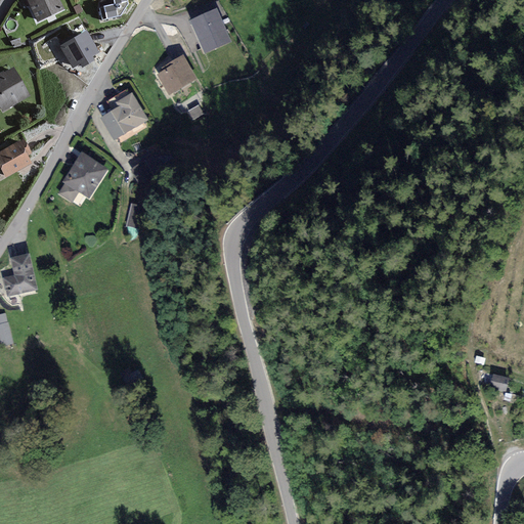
[(62,10),(57,0),(27,0),(37,22),(62,10)]
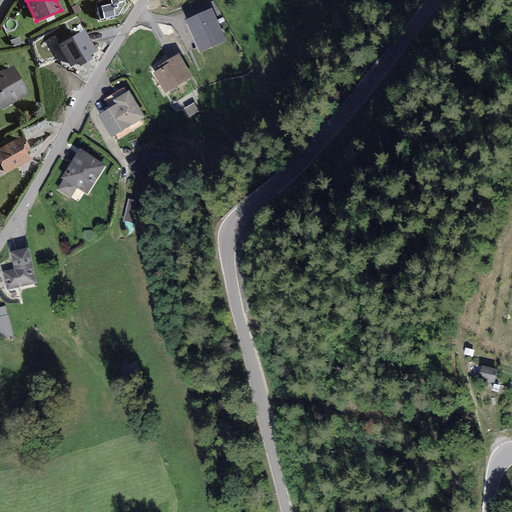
[(115,18),(124,5),(123,0),(110,0),(111,6),(95,9),(98,21),(115,18)]
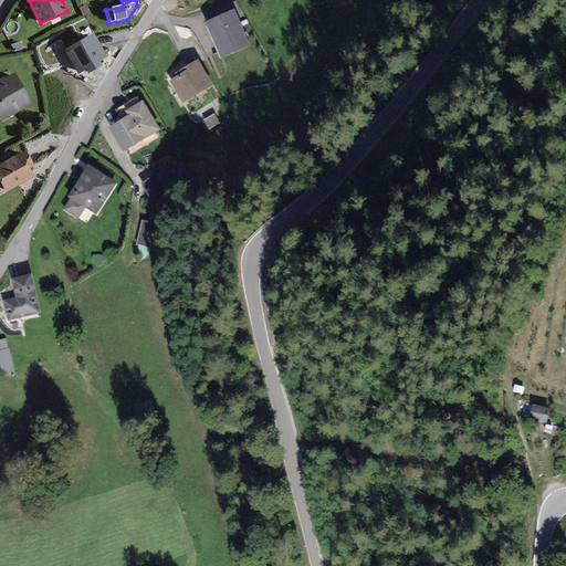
[(249,43),(236,9),(207,21),(221,55),(249,43)]
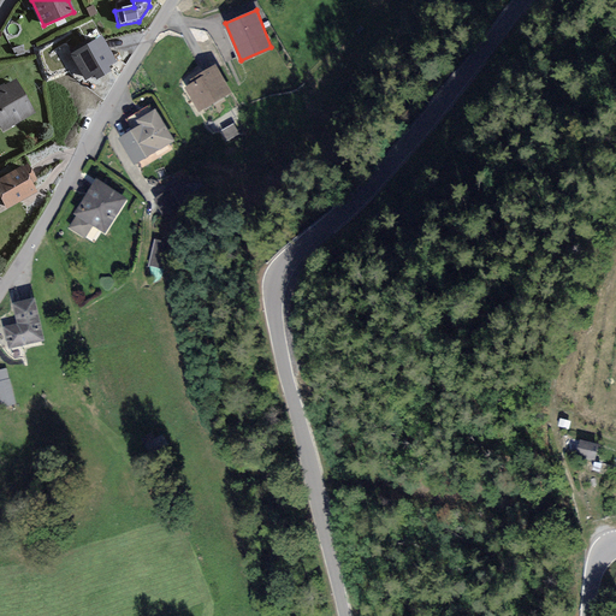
[(86,35),(89,42),(102,34),(98,28),(86,35)]
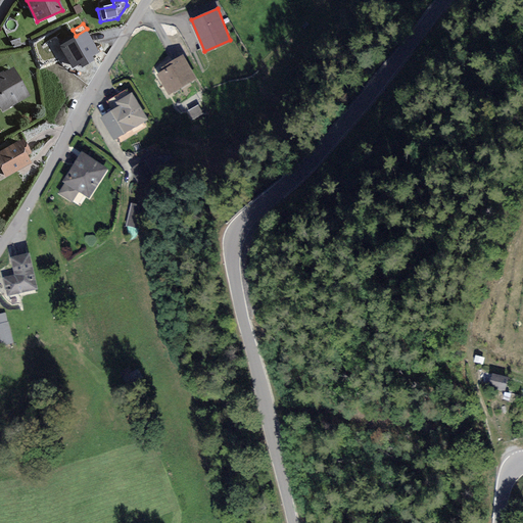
[(97,53),(86,34),(60,48),(70,67),(97,53)]
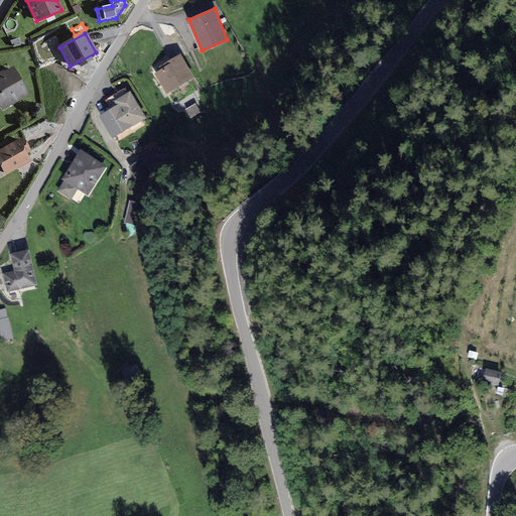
[(192,77),(181,55),(161,66),(163,69),(157,72),(166,90),(192,77)]
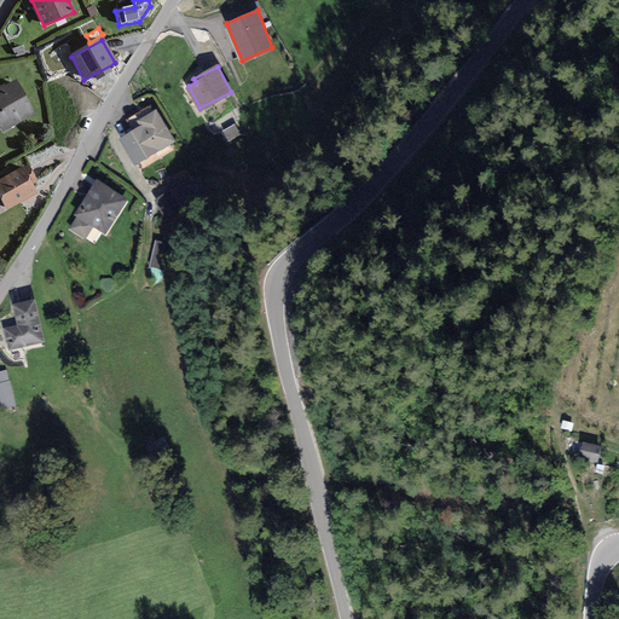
[(33,115),(15,82),(0,90),(0,129),(1,132),(33,115)]
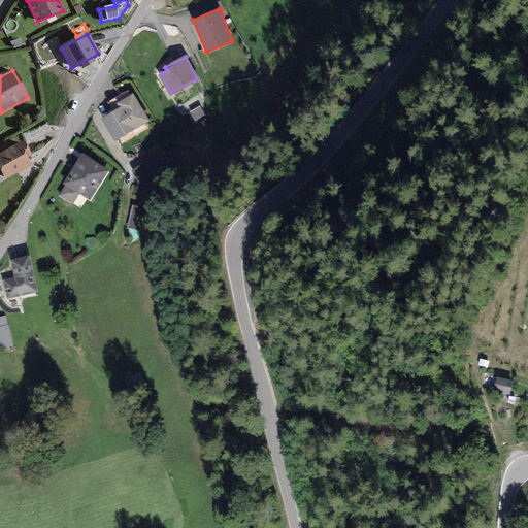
[(147,119),(133,93),(116,102),(120,108),(104,118),(116,137),(147,119)]
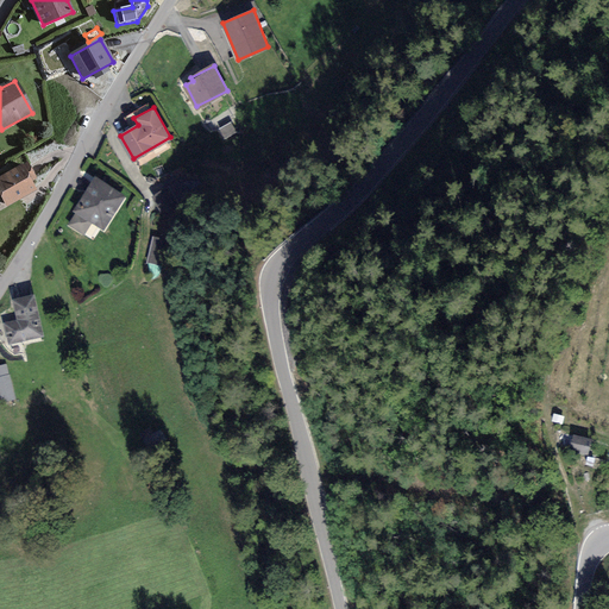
[(33,180),(26,165),(0,177),(0,193),(6,206),(35,192),(30,182),(33,180)]
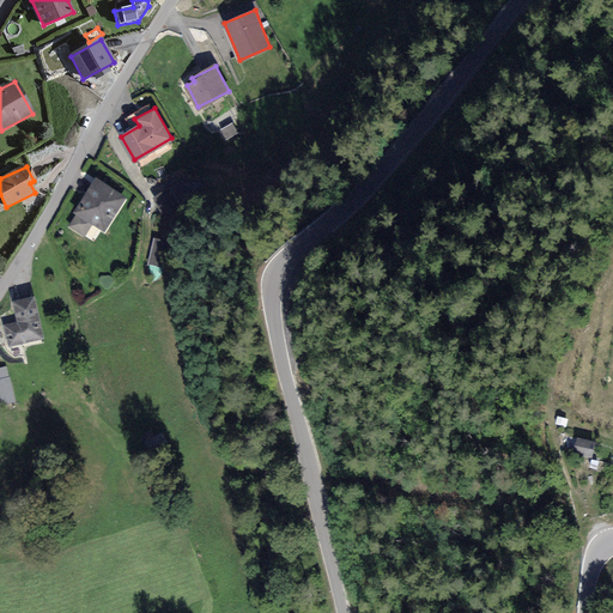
[(123,195),(93,178),(74,212),(77,213),(71,224),(93,237),(99,226),(104,230),(123,195)]
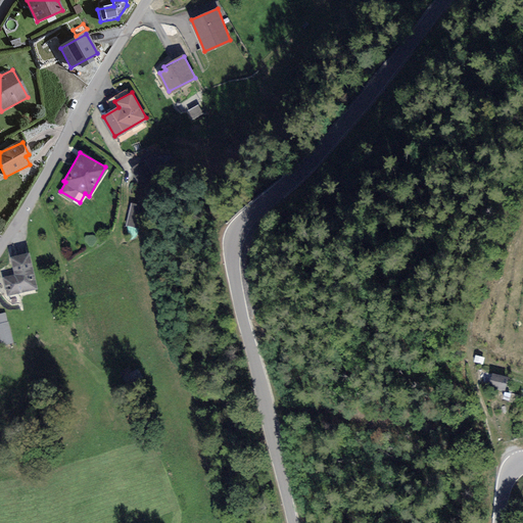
[(141,227),(146,205),(133,201),(127,223),(141,227)]
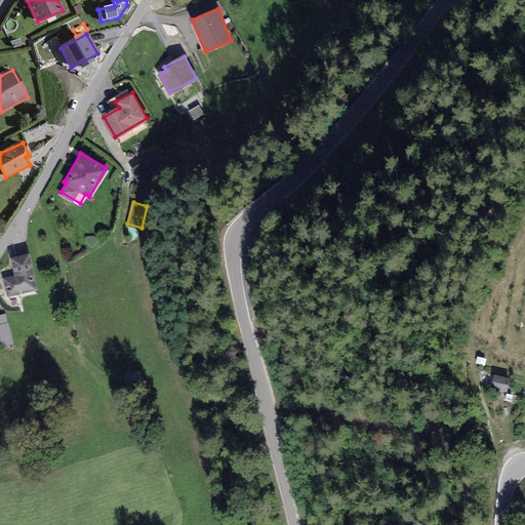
[(36,290),(30,254),(12,257),(15,275),(4,277),(7,295),(36,290)]
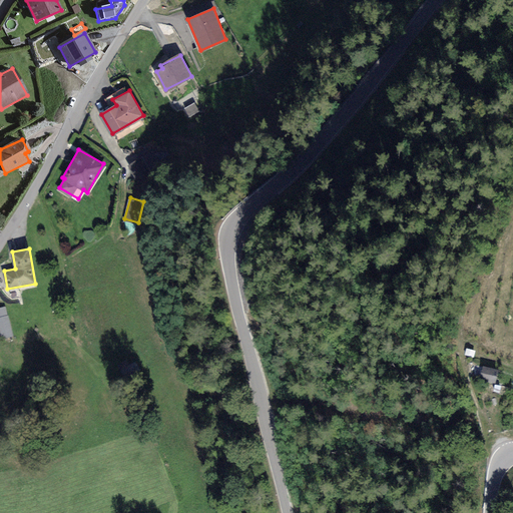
[(6,307),(0,309),(0,340),(14,336),(6,307)]
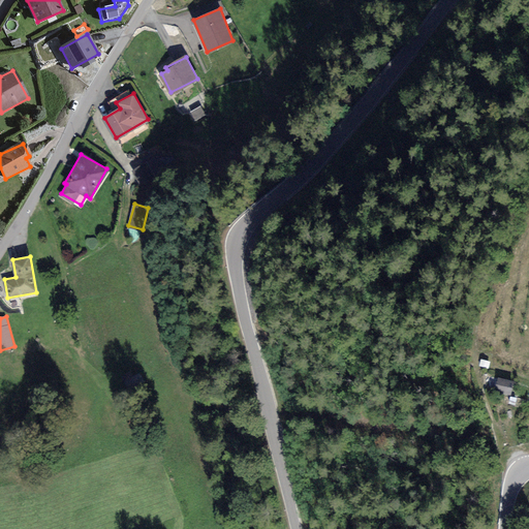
[(491,362),(481,360),(479,366),(489,369),(491,362)]
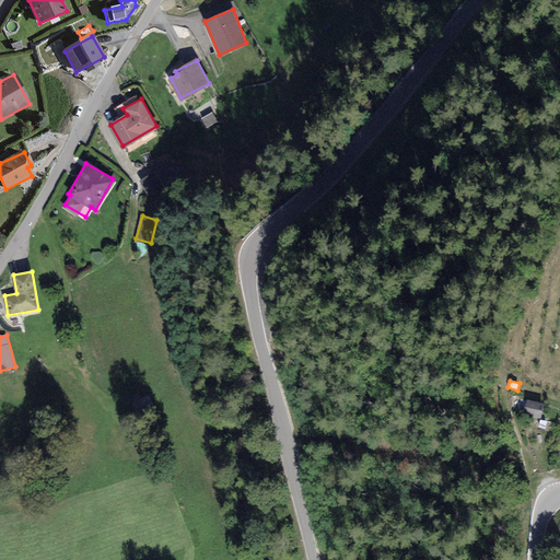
[(545,408),(531,404),(527,413),(541,419),(545,408)]
